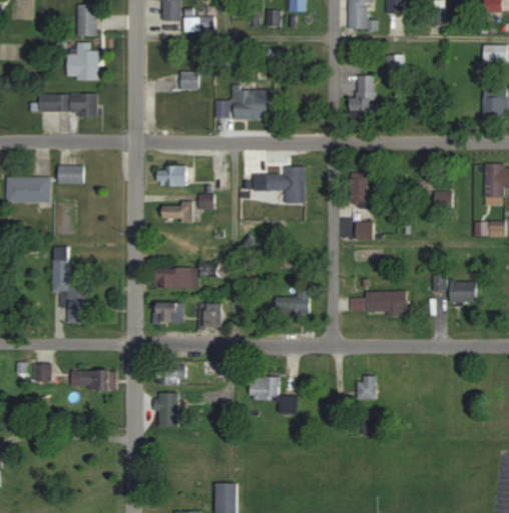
[(177,0),(155,0),(155,1),(160,1),(160,21),(178,21),(177,0)]
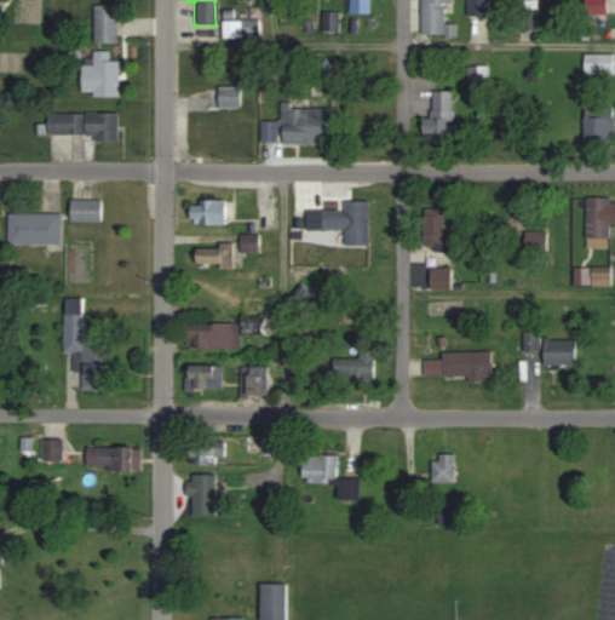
[(369,13),(368,0),(348,0),(349,13),(369,13)]
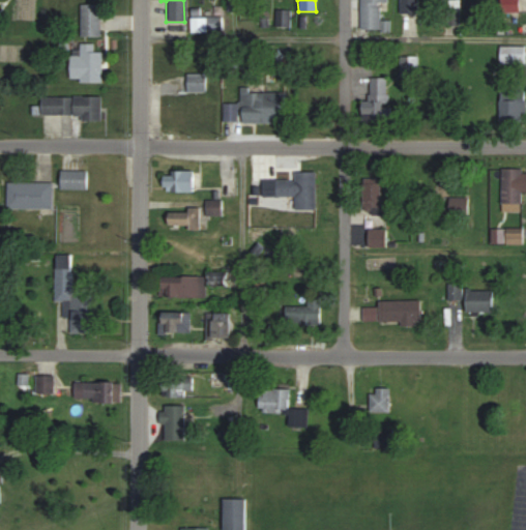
[(386,2),(385,0),(358,0),(358,29),(379,29),(379,2),(386,2)]
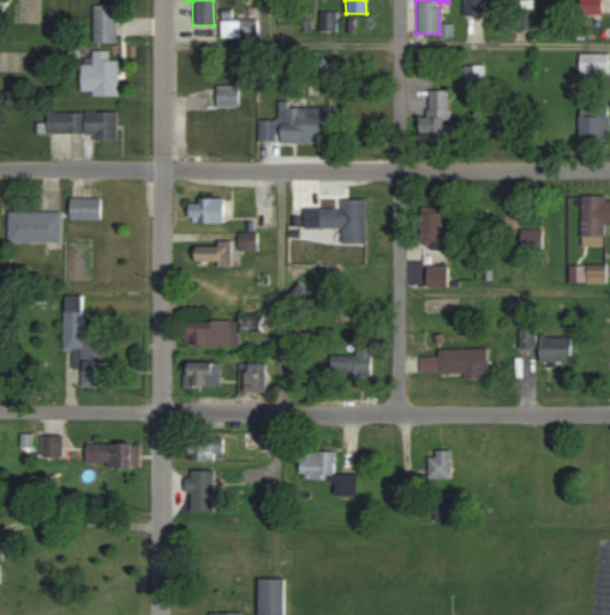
[(578,0),(579,15),(600,15),(600,0),(578,0)]
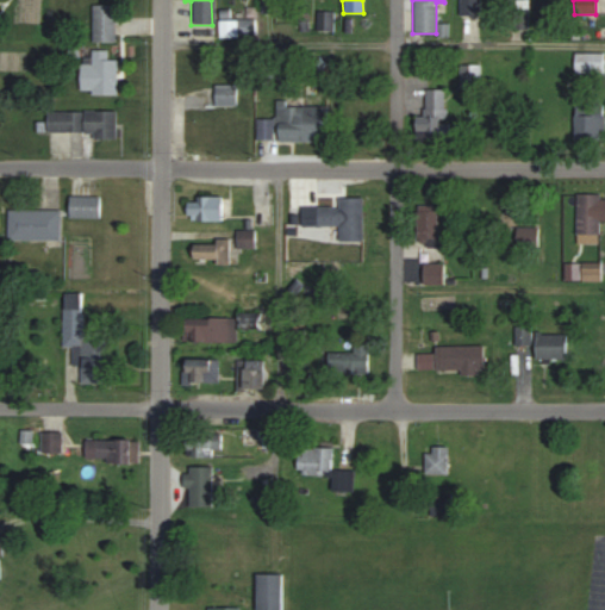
[(113,43),(113,4),(91,4),(91,43),(113,43)]
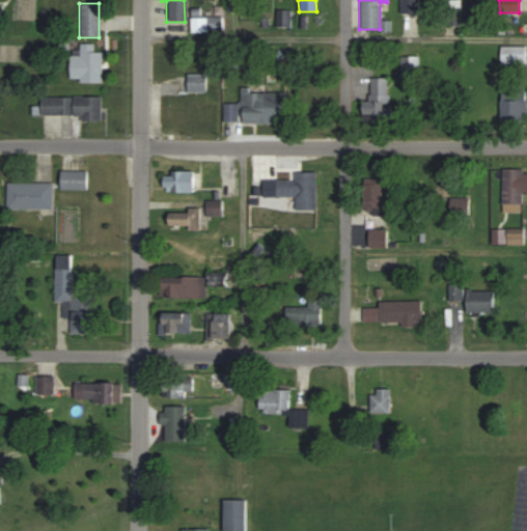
[(78,50),(68,50),(68,83),(100,83),(100,51),(91,51),(91,44),(78,44),(78,50)]
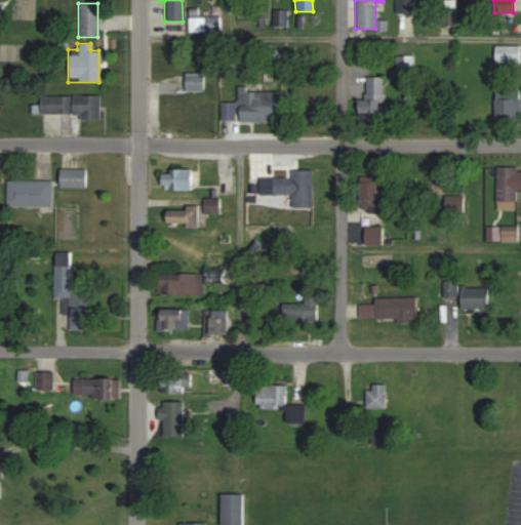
[(518,63),(518,45),(493,45),(493,63),(518,63)]
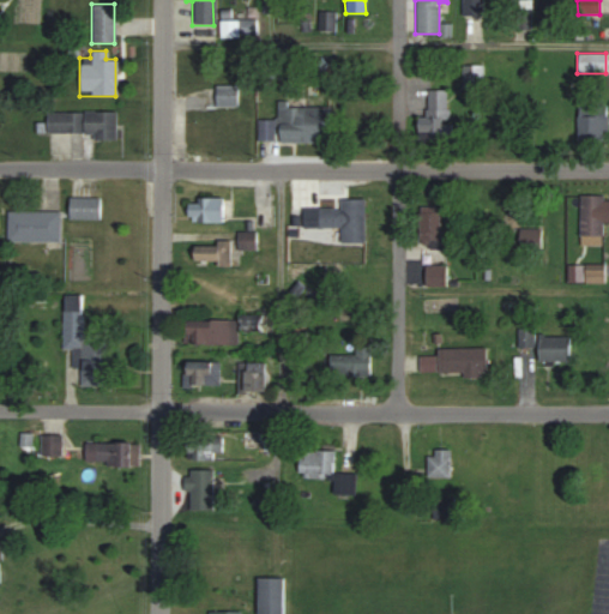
[(202,89),(215,89),(215,104),(236,104),(236,71),(202,71),(202,89)]
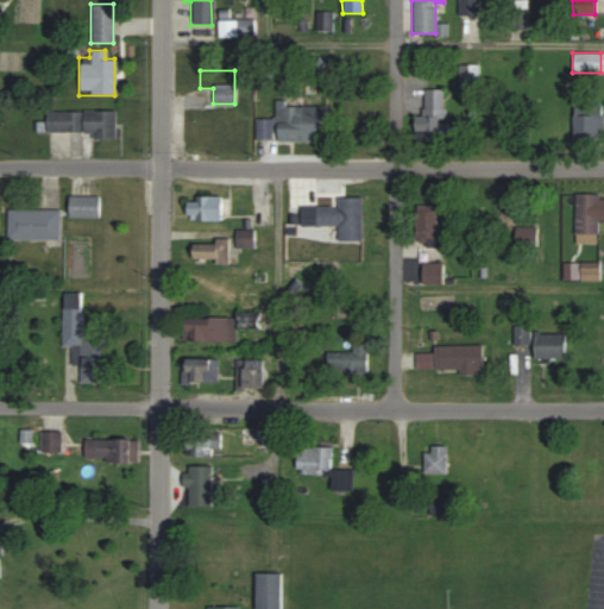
[(445,88),(422,88),(422,115),(414,115),(414,137),(445,137),(445,88)]
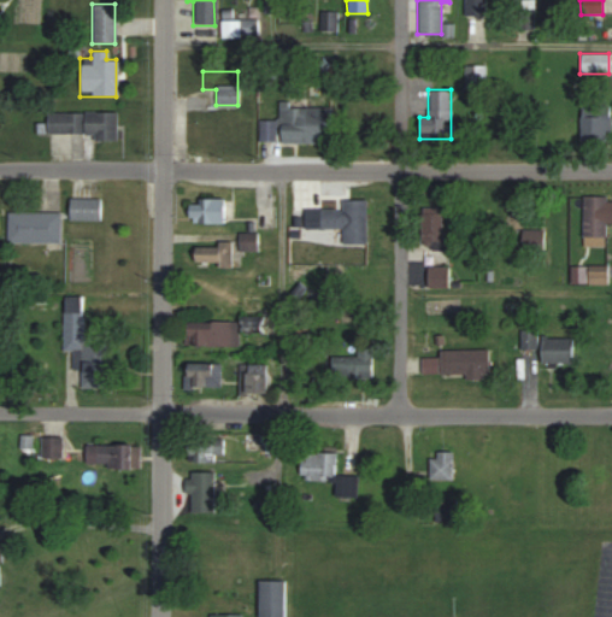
[(277,104),(277,119),(258,119),(258,144),(330,144),(330,104),(277,104)]
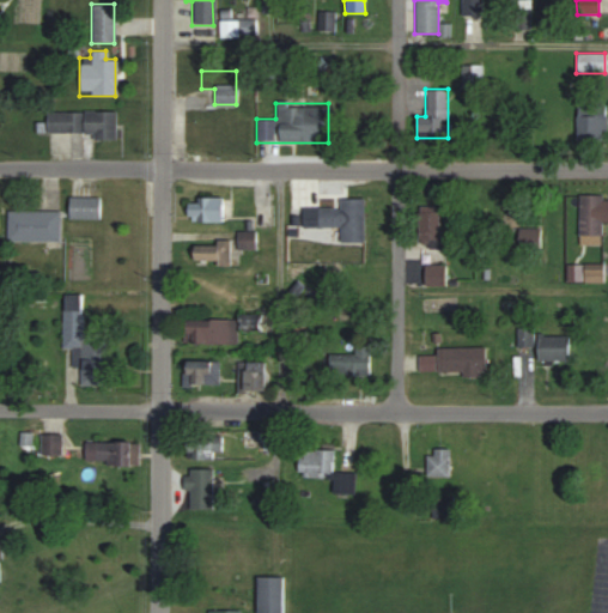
[(576,103),(576,139),(606,139),(606,103),(576,103)]
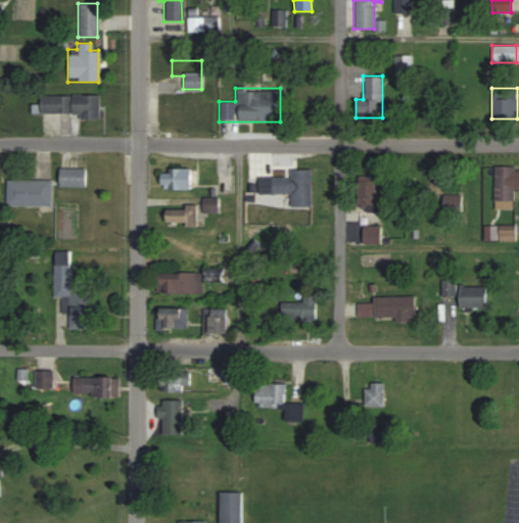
[(98,115),(98,95),(39,95),(39,115),(98,115)]
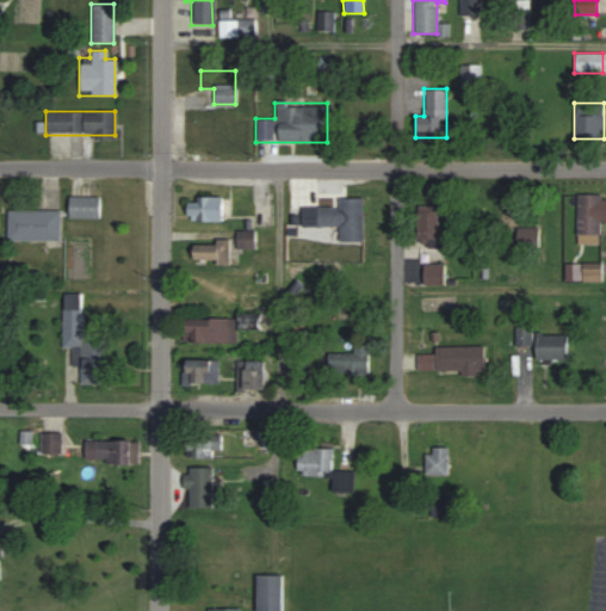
[(519,191),(494,191),(494,224),(512,224),(511,245),(537,246),(537,227),(519,227),(519,191)]
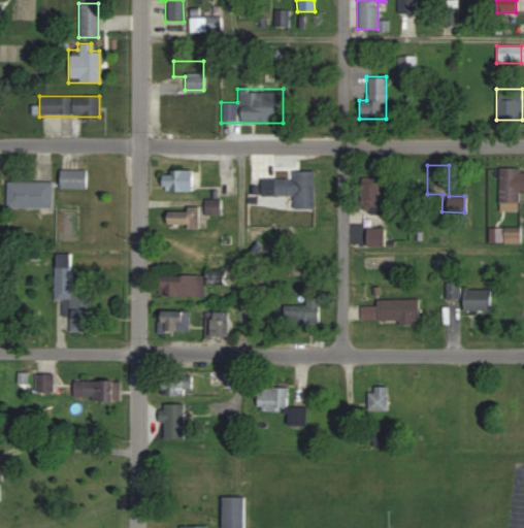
[(518,167),(498,167),(498,202),(518,202),(518,167)]
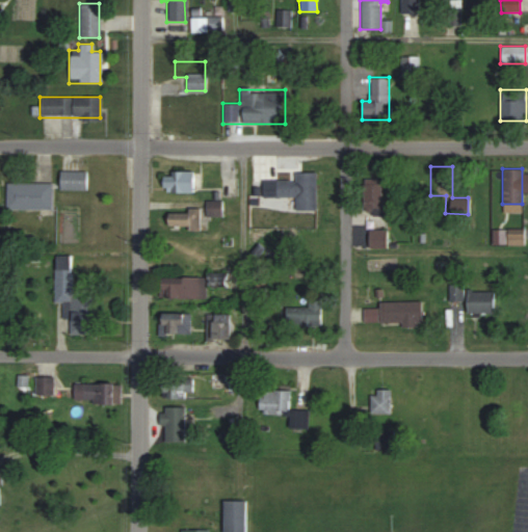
[(86,190),(86,171),(59,171),(59,190),(86,190)]
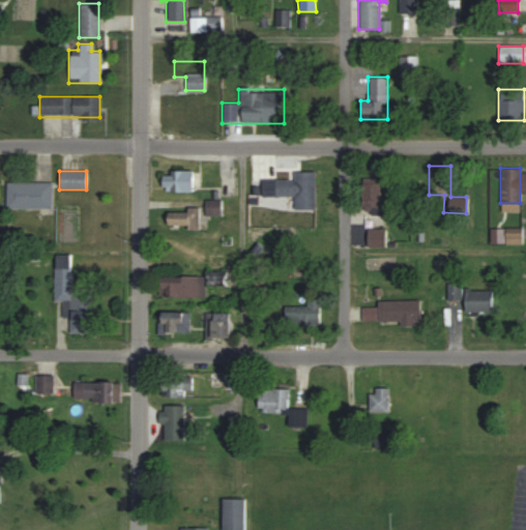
[(197,192),(197,172),(163,172),(163,192),(197,192)]
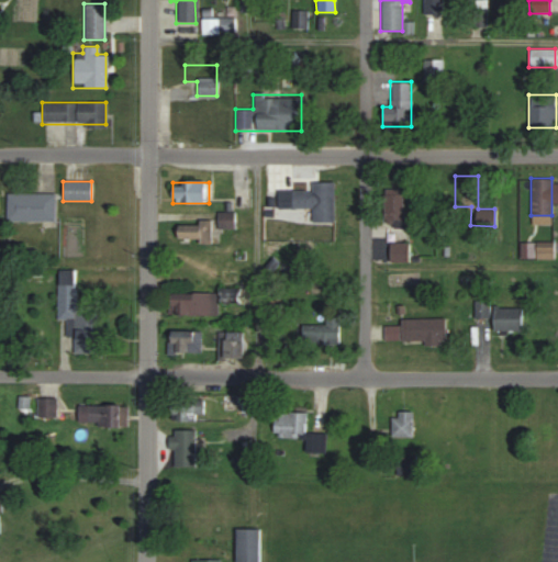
[(276,209),(311,209),(311,222),(333,222),(333,188),(276,189),(276,209)]
